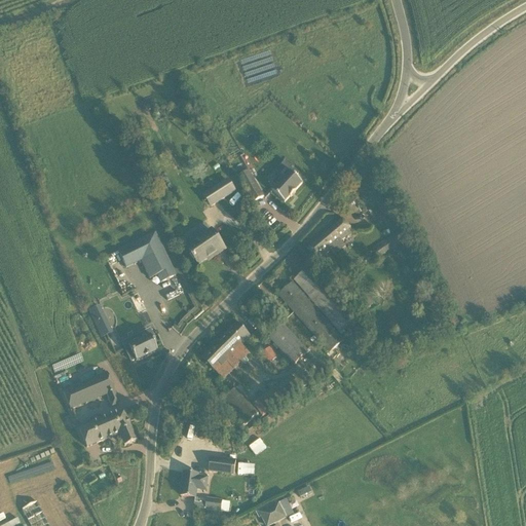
[(211,170),(199,175),(202,181),(214,175),(211,170)]
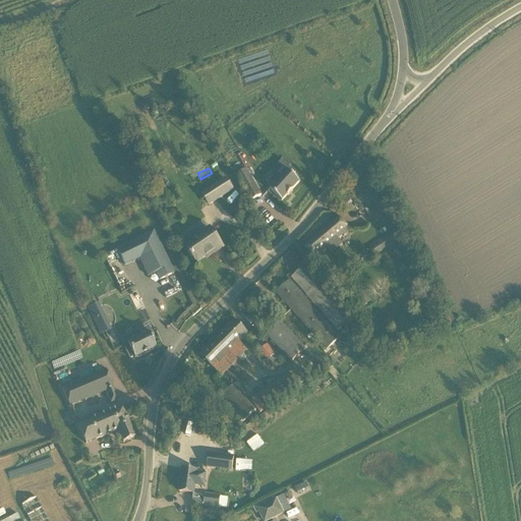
[(274,184),(270,189),(282,200),(299,182),(292,175),(295,172),(290,168),(281,177),(278,174),(271,182),(274,184)]
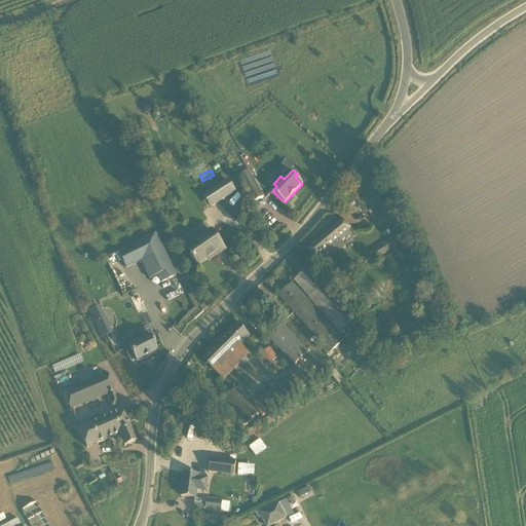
[(264,197),(248,171),(237,177),(254,203),(264,197)]
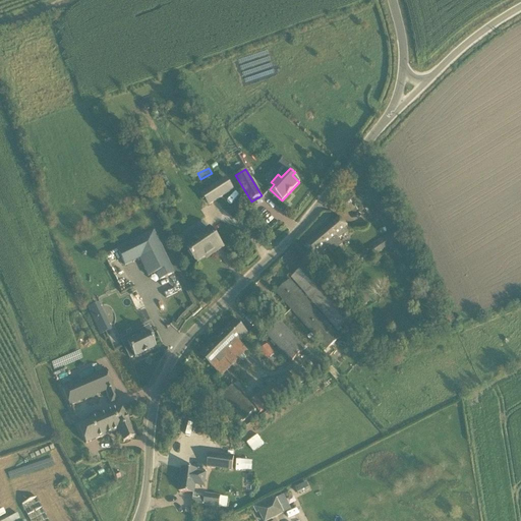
[(232,189),(225,179),(203,193),(210,205),(232,189)]
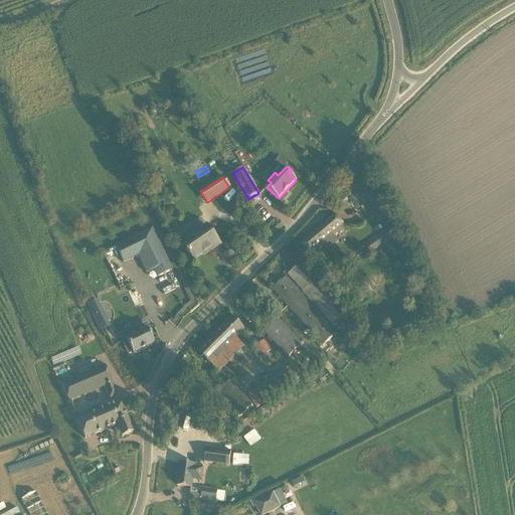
[(340,221),(334,213),(299,243),(306,250),(311,256),(323,245),(327,249),(337,240),(334,236),(345,226),(340,221)]
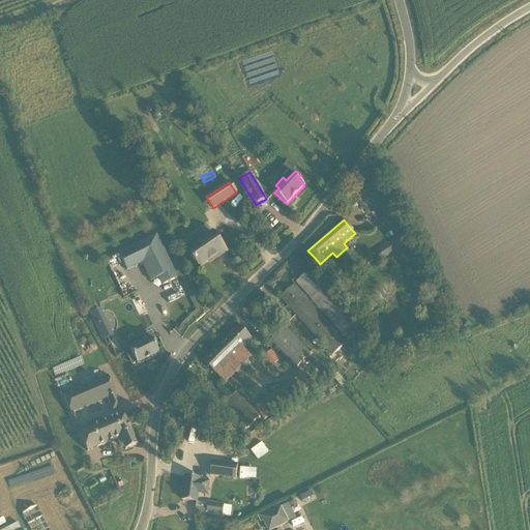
[(226,252),(221,242),(212,232),(187,248),(200,266),(212,258),(213,260),(226,252)]
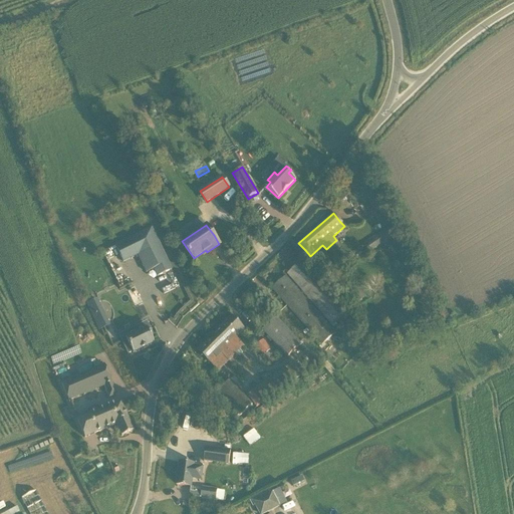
[(114,245),(122,263),(138,256),(146,273),(153,269),(157,277),(172,269),(152,227),(114,245)]
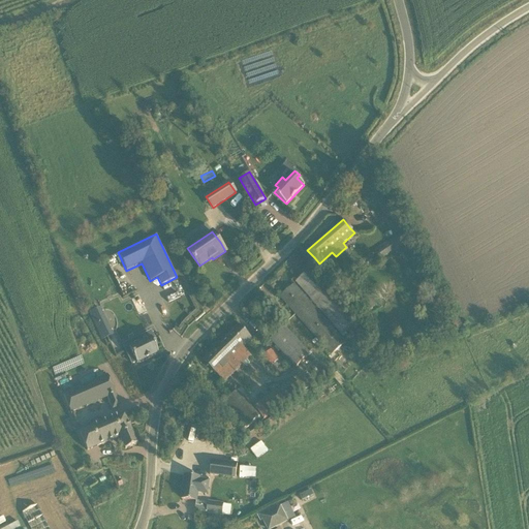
[(334,280),(323,268),(319,272),(330,283),(334,280)]
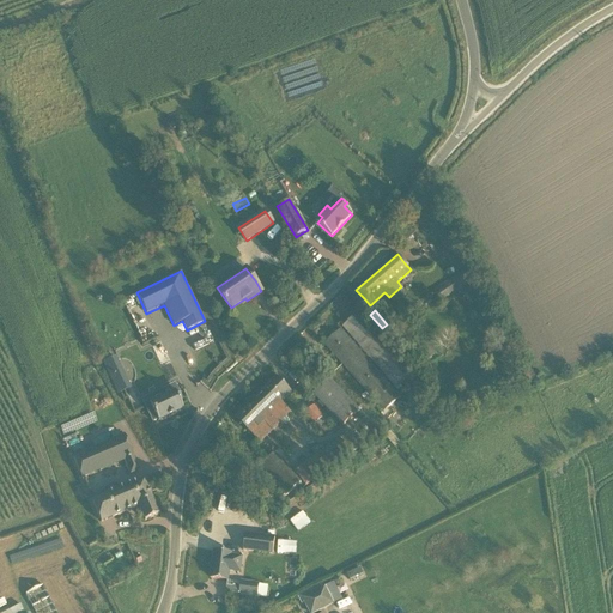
[(414,372),(369,320),(360,311),(343,327),(396,389),(414,372)]
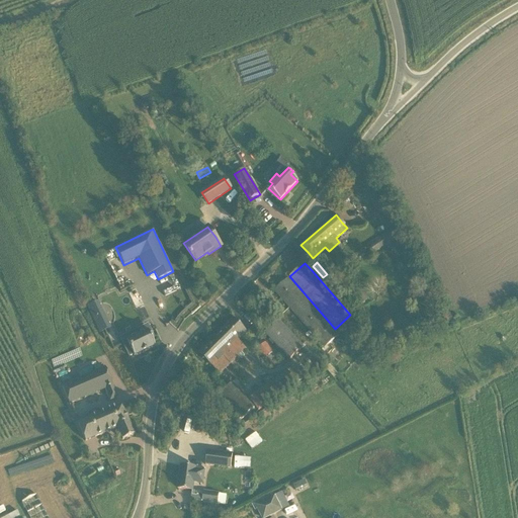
[(338,336),(294,286),(287,278),(274,290),(325,348),(338,336)]
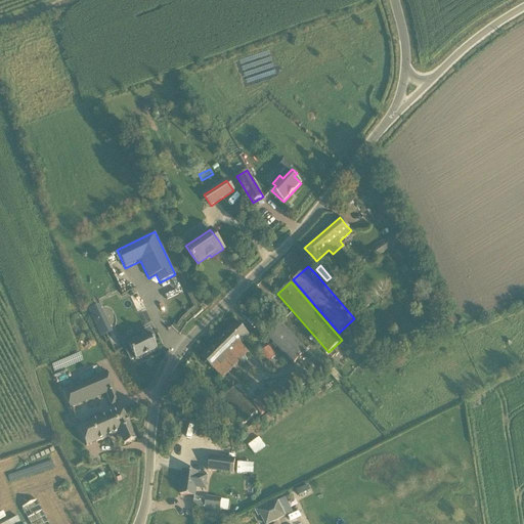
[(98,306),(89,310),(101,336),(111,332),(98,306)]
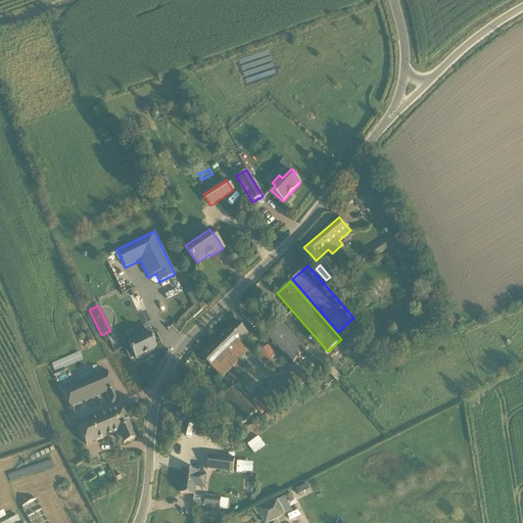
[(220,376),(246,350),(239,343),(240,342),(248,334),(243,329),(236,322),(201,357),(208,364),(220,376)]
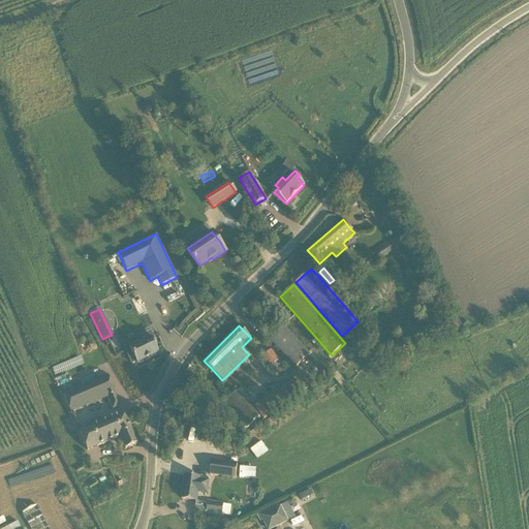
[(309,356),(284,329),(270,340),(294,368),(309,356)]
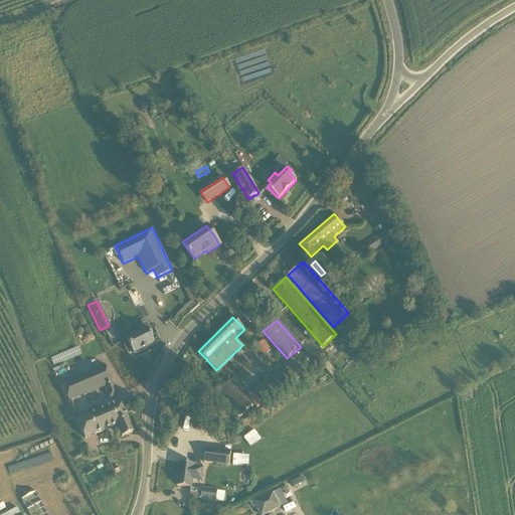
[(147,326),(140,329),(138,327),(120,336),(128,354),(132,352),(133,354),(154,344),(150,337),(152,336),(147,326)]
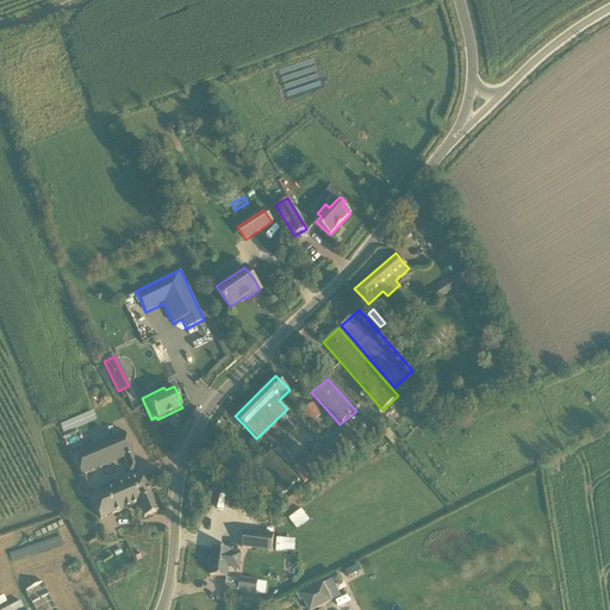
[(303,412),(312,424),(313,423),(317,427),(325,419),(322,415),(312,404),(303,412)]
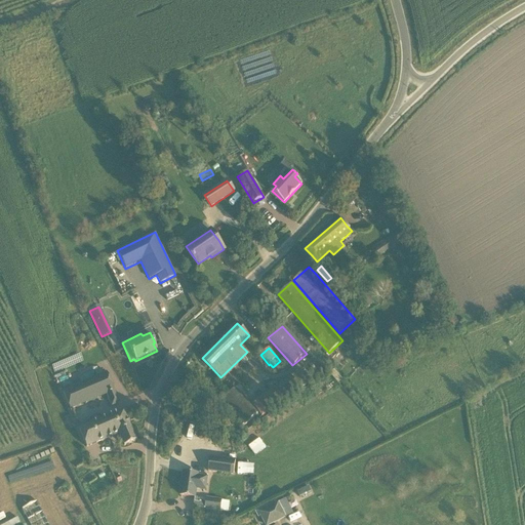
[(300,369),(252,402),(261,416),(310,384),(300,369)]
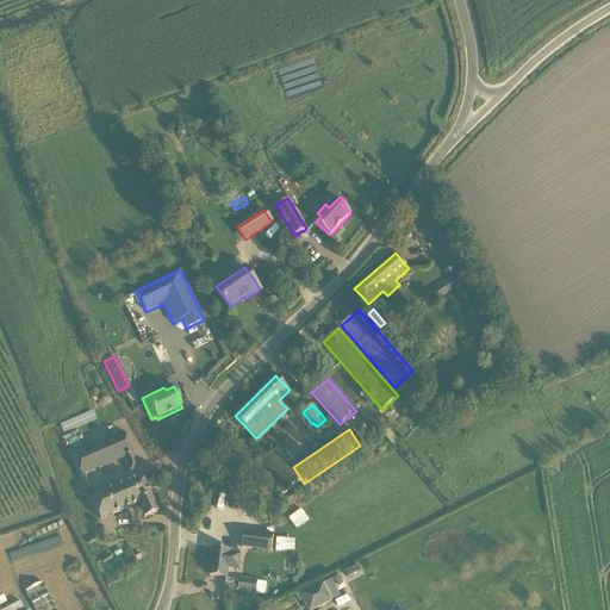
[(124,433),(73,455),(81,475),(132,454),(124,433)]
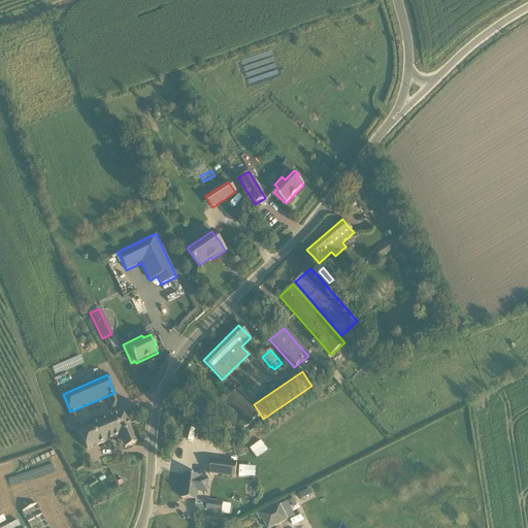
[(259,417),(237,391),(225,401),(246,427),(259,417)]
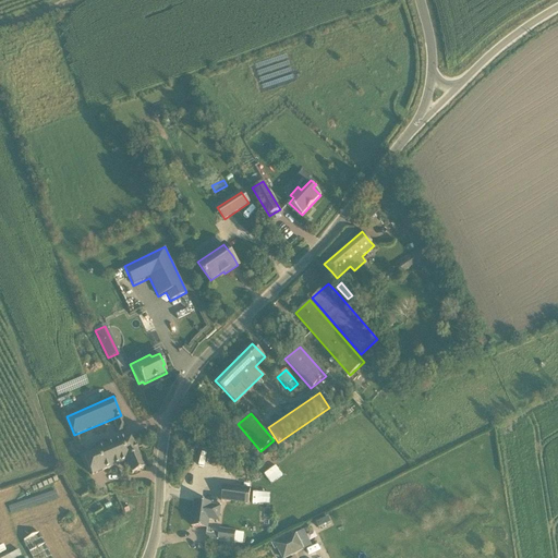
[(144,469),(137,452),(130,436),(120,439),(84,456),(93,475),(126,461),(132,474),(144,469)]
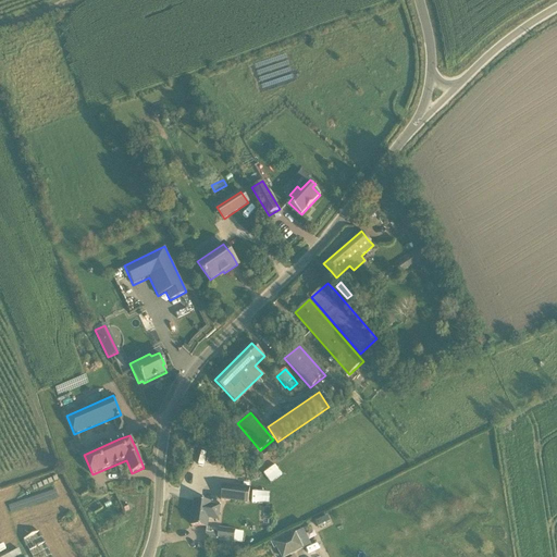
[(250,490),(223,485),(221,499),(247,504),(250,490)]
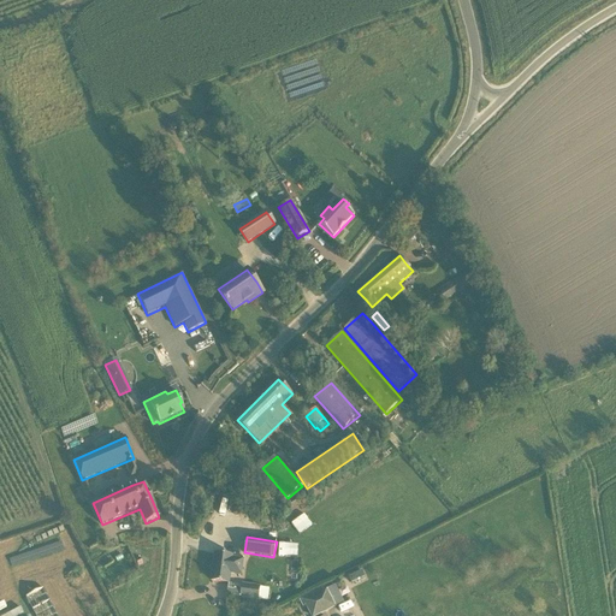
[(234,557),(227,556),(215,555),(212,581),(224,582),(230,584),(231,575),(242,576),(244,560),(232,557),(234,557)]
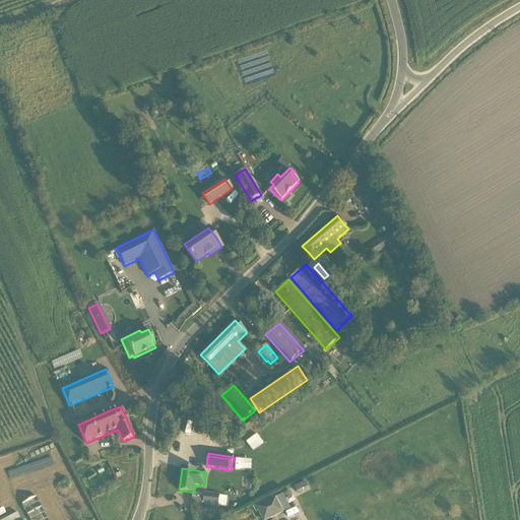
[(205,495),(193,493),(192,502),(204,504),(217,506),(218,496),(205,495)]
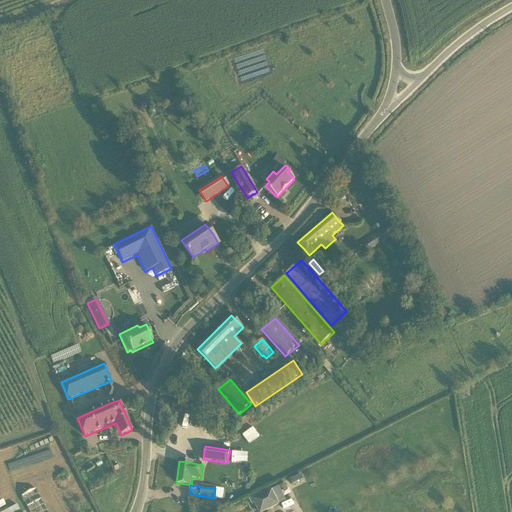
[(21,496),(29,511),(47,511),(35,488),(21,496)]
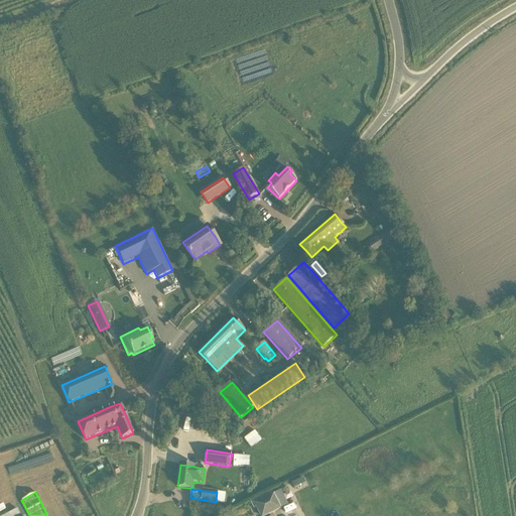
[(267,515),(281,509),(274,494),(273,494),(272,492),(251,502),(254,509),(256,507),(260,515),(267,515)]
